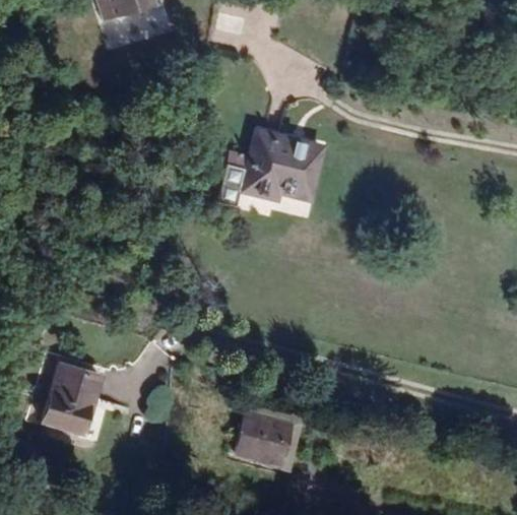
[(95,0),(94,15),(145,18),(146,0),(95,0)]
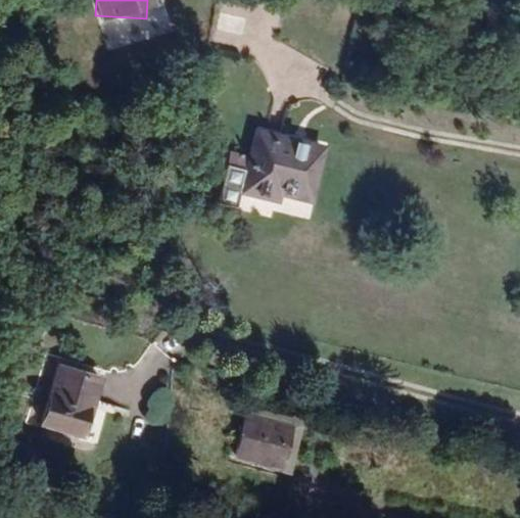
[(257,133),(242,193),(276,202),(278,195),(310,202),(322,148),(257,133)]
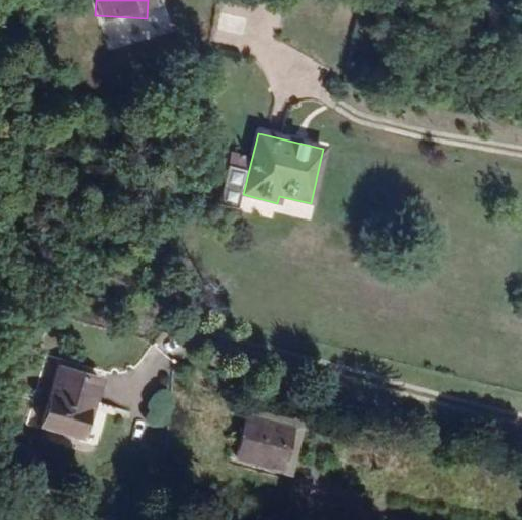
[(96,404),(102,383),(62,371),(43,429),(81,440),(92,403),(96,404)]
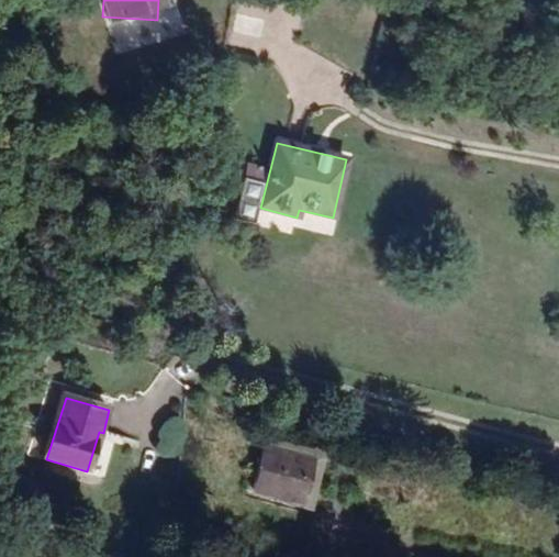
[(306,505),(316,461),(264,449),(253,492),(306,505)]
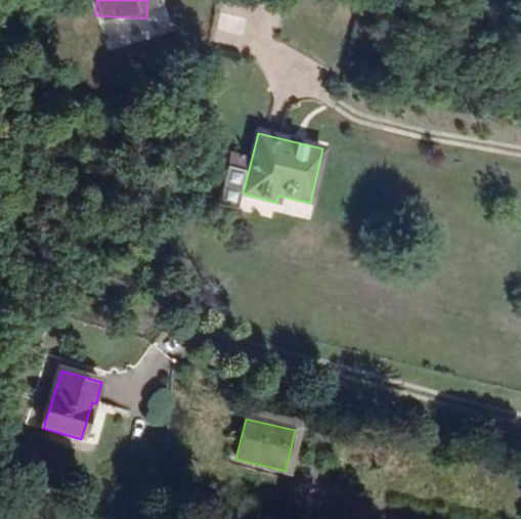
[(13,432),(0,429),(0,441),(11,443),(13,432)]
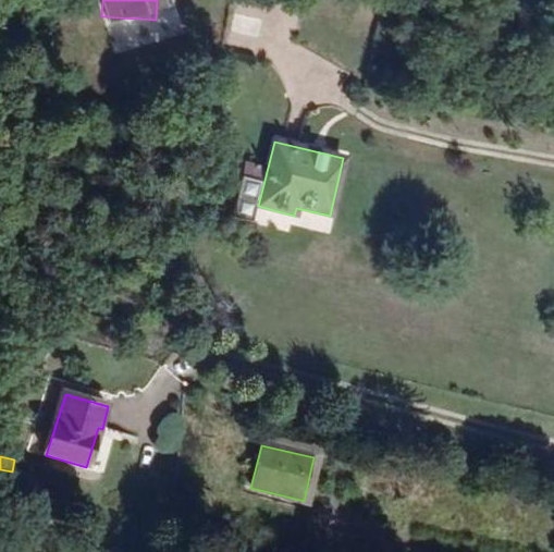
[(12,477),(2,476),(0,488),(0,498),(10,500),(12,477)]
